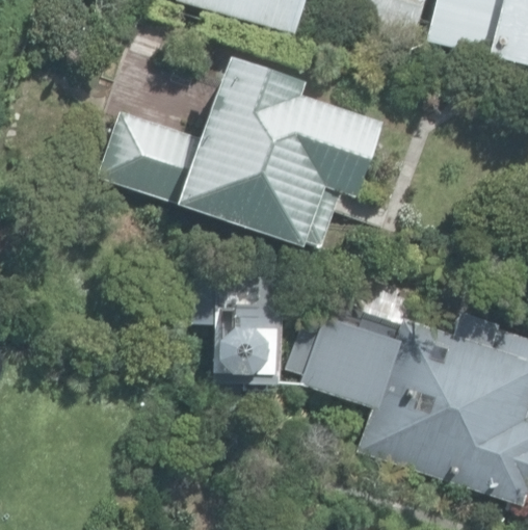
[(177,0),(292,33),(301,0),(177,0)]
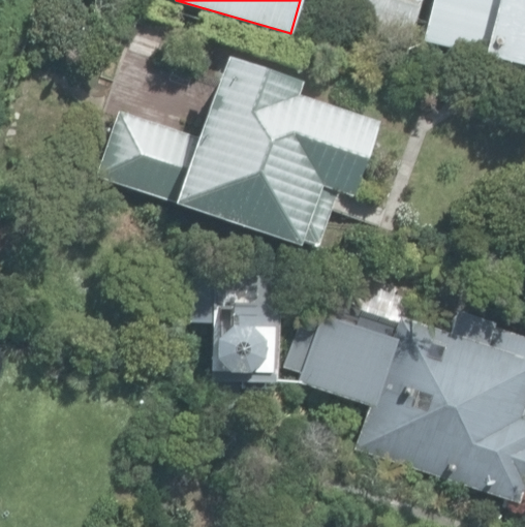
[(353,0),(343,31),(406,53),(422,7),(401,0),(353,0)]
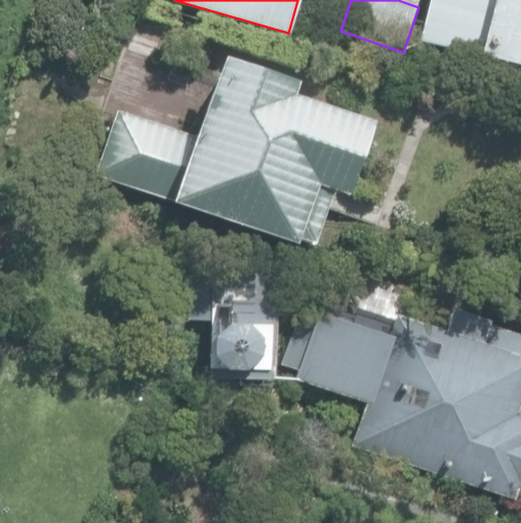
[(431,0),(422,40),(493,57),(505,73),(520,77),(520,0),(431,0)]
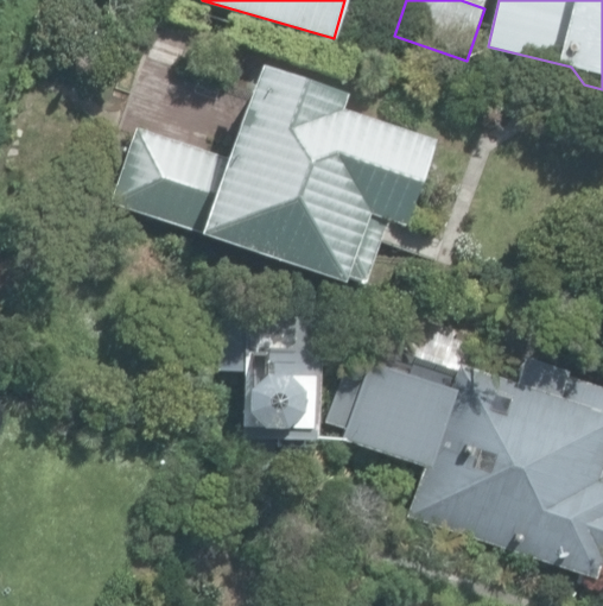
[(343,273),(362,281),(385,219),(400,225),(432,140),(340,105),(343,94),(254,60),(229,124),(217,120),(207,149),(138,122),(107,203),(203,232),(205,226),(341,278),(343,273)]
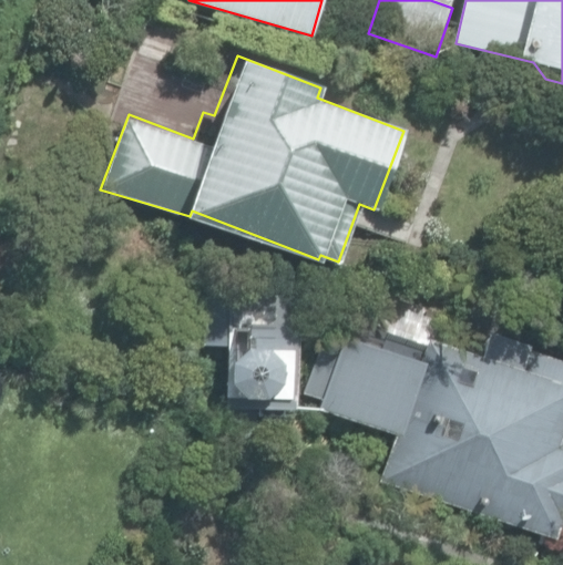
[(237,310),(238,411),(299,411),(298,309),(237,310)]
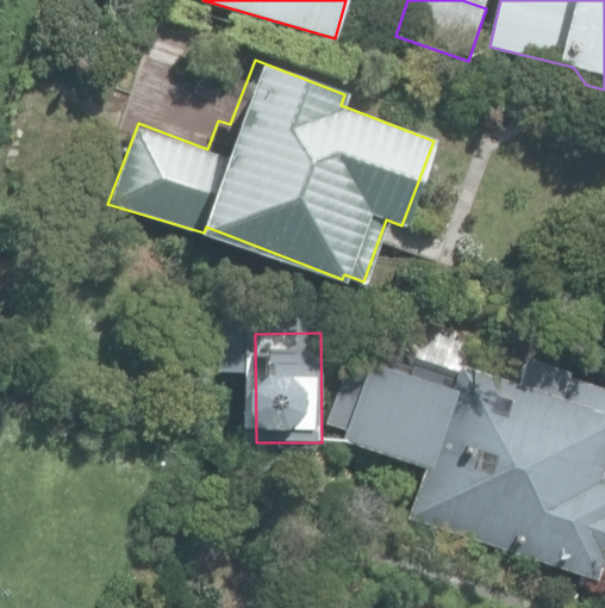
[(410,515),(602,578),(604,570),(604,385),(573,374),(574,371),(536,358),(528,383),(465,363),(455,388),(369,360),(368,366),(350,360),(330,417),(349,423),(344,438),(426,465),(410,515)]
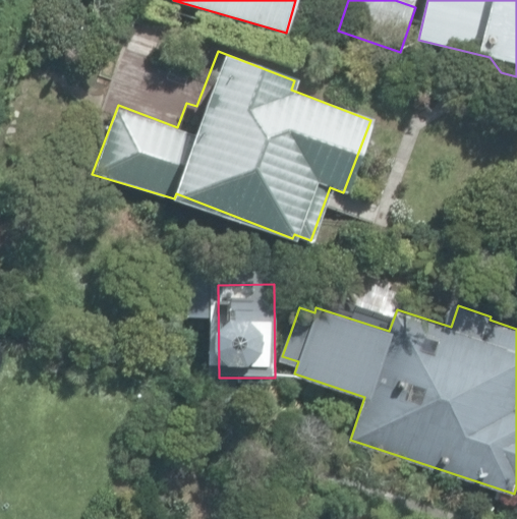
[(362,518),(340,510),(335,518),(362,518)]
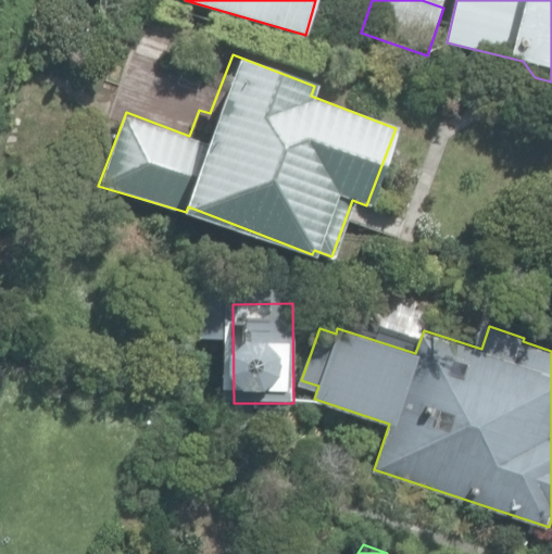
All buildings are outlined.
